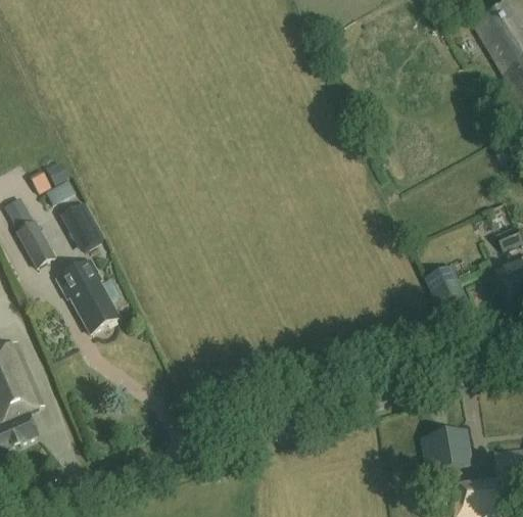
[(522,15),(514,0),(507,0),(474,20),(508,76),(505,78),(522,106),(522,15)]
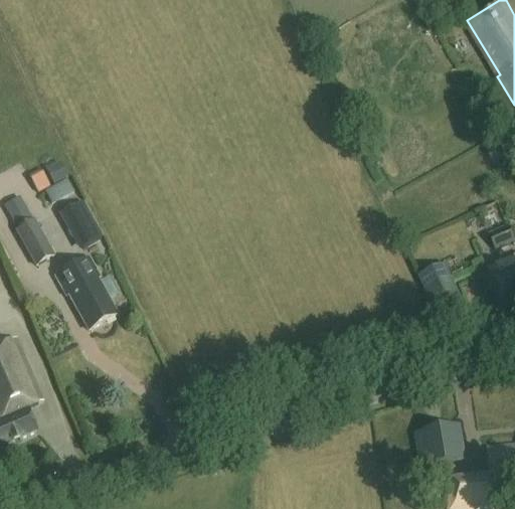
[(58,159),(44,166),(53,182),(67,174),(58,159)]
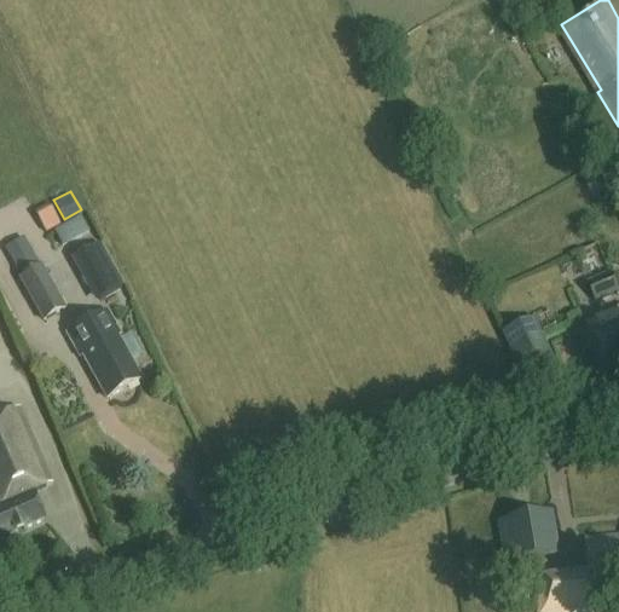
[(47,197),(32,206),(45,230),(61,221),(47,197)]
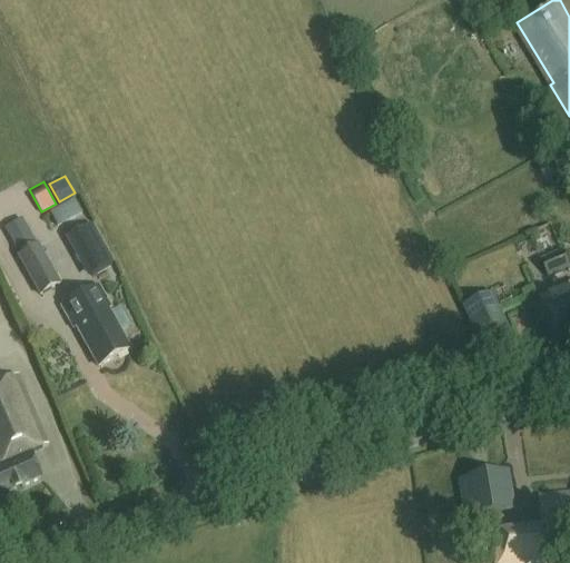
[(74,195),(48,209),(59,228),(84,214),(74,195)]
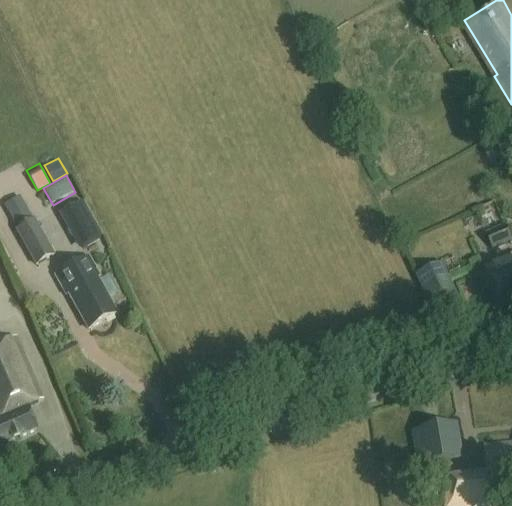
[(19,225),(17,226),(37,262),(56,251),(36,215),(33,217),(19,193),(5,201),(19,225)]
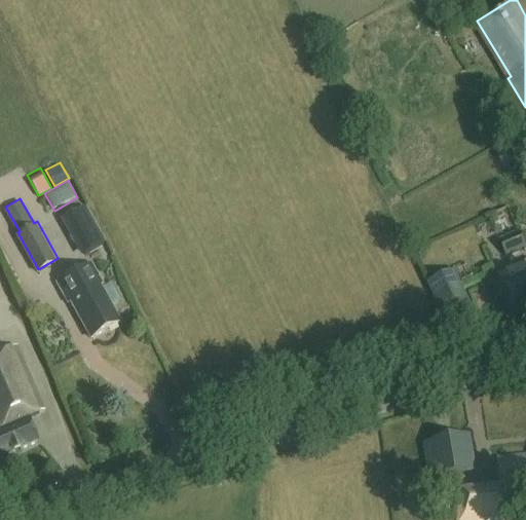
[(98,259),(115,252),(108,236),(106,237),(91,203),(70,213),(85,248),(91,245),(98,259)]
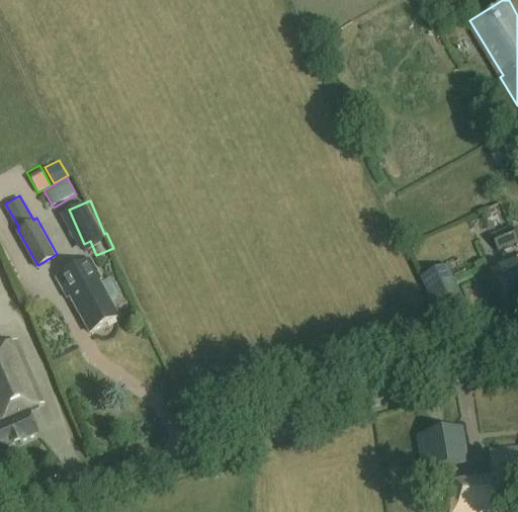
[(517,233),(502,239),(505,248),(517,243),(517,233)]
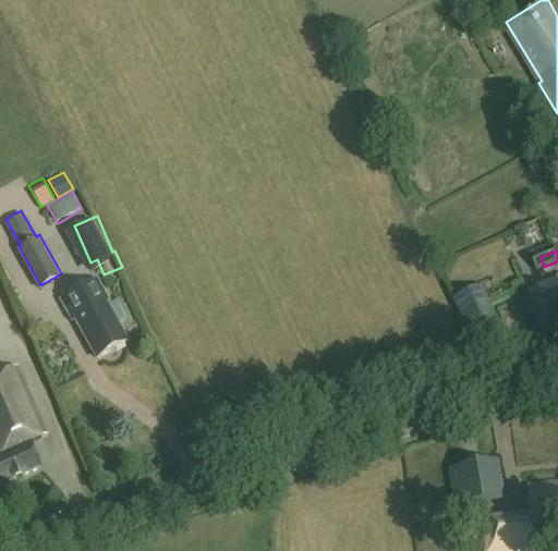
[(557,273),(543,280),(529,286),(547,331),(557,326),(557,273)]
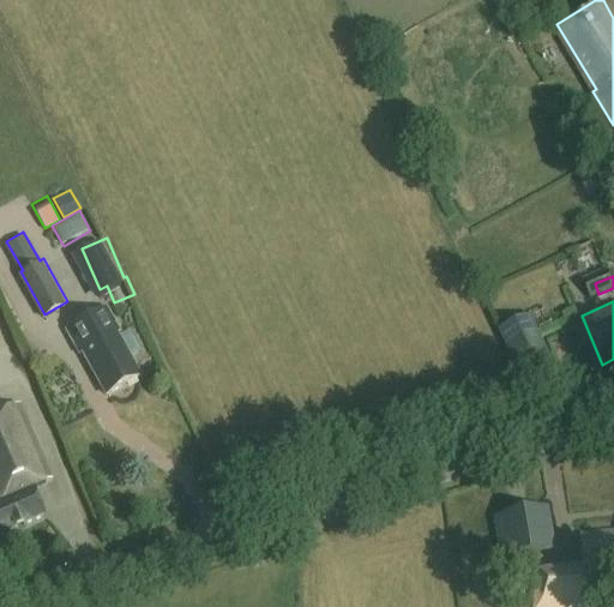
[(120,328),(107,305),(68,325),(80,348),(83,347),(107,390),(139,372),(116,329),(120,328)]
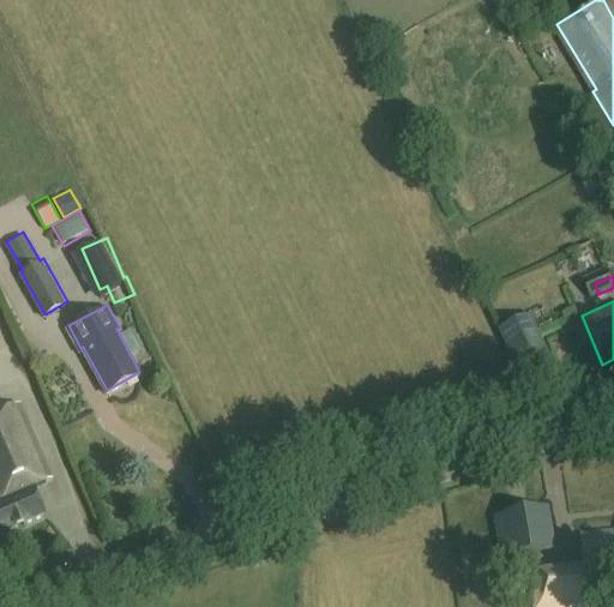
[(557,360),(531,310),(499,325),(524,376),(557,360)]
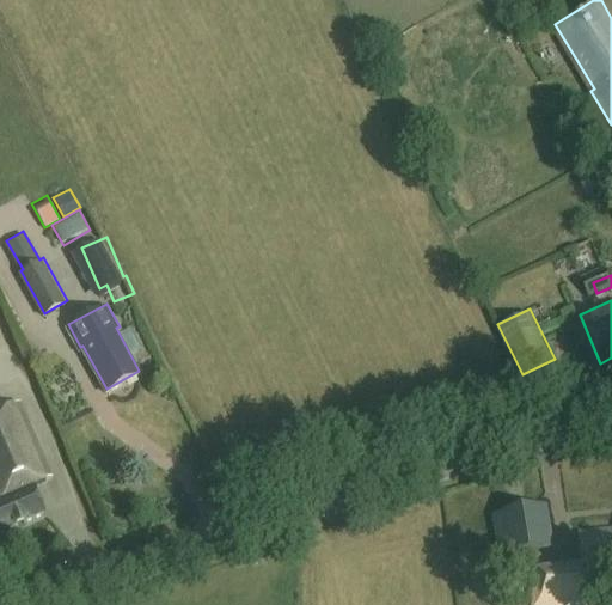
[(50,472),(19,401),(0,408),(0,529),(43,511),(31,481),(50,472)]
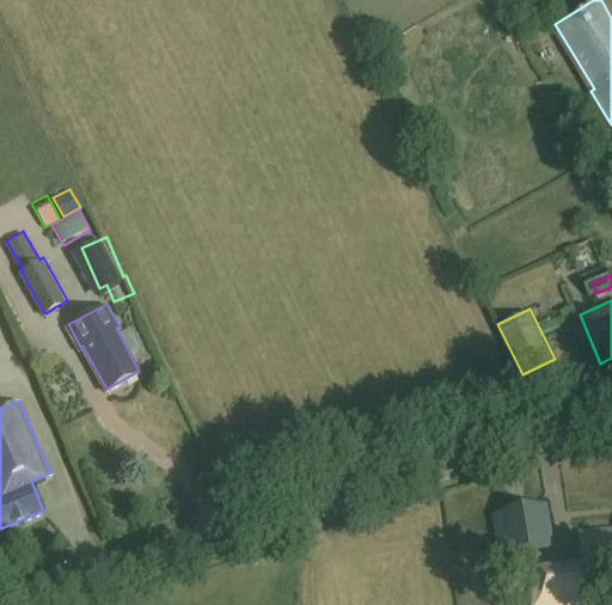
[(555,544),(548,501),(491,511),(499,554),(555,544)]
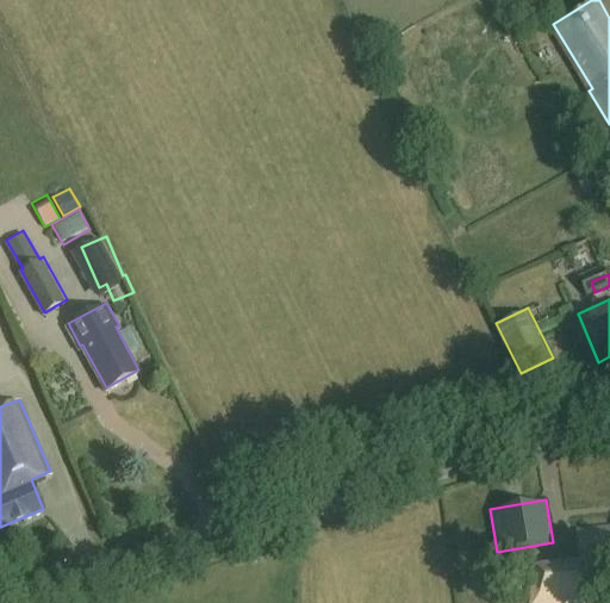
[(609,523),(577,527),(580,559),(539,564),(529,573),(531,601),(585,595),(583,578),(609,574),(609,523)]
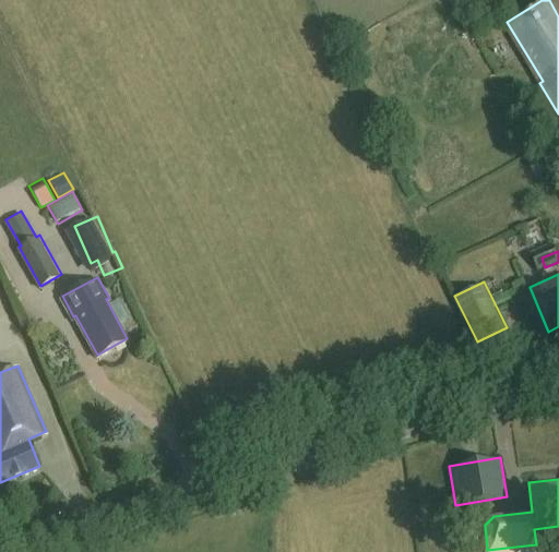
All buildings are outlined.
